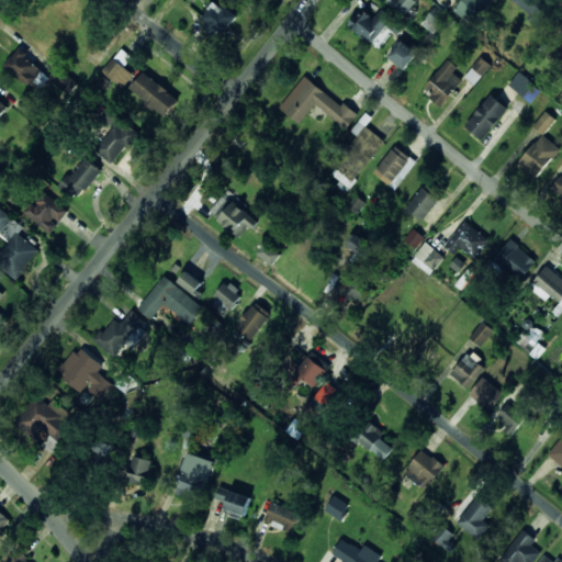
[(418,0),(417,0),(384,0),(407,15),(418,0)]
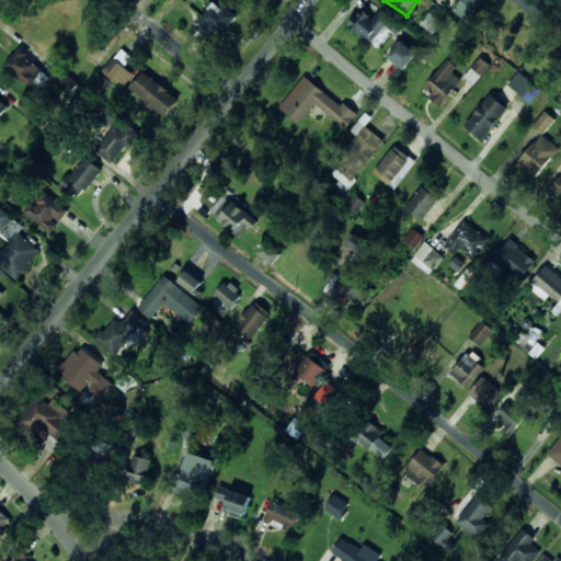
[(462,0),(455,11),(471,24),(488,2),(483,0),(462,0)]
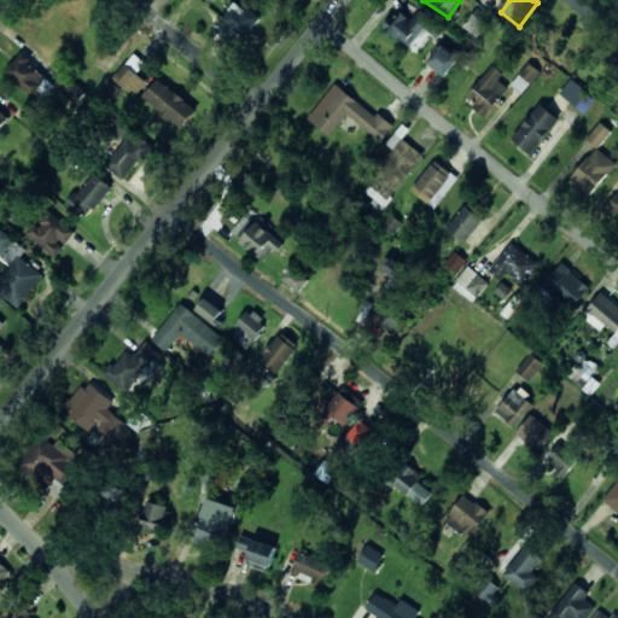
[(221,28),(242,42),(261,17),(240,1),(221,28)]
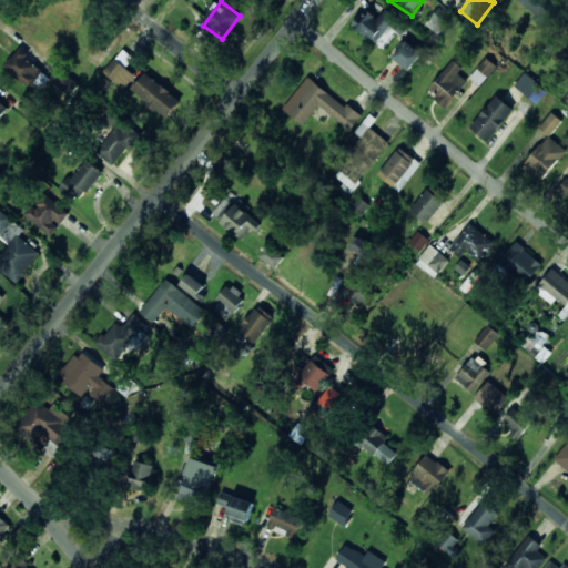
[(453,17),(439,7),(426,24),(438,34),(453,17)]
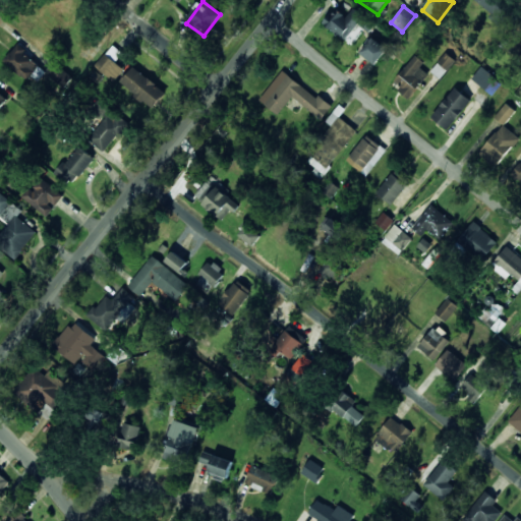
[(346,17),(337,9),(324,23),(344,41),(358,23),(368,33),(374,25),(354,8),(346,17)]
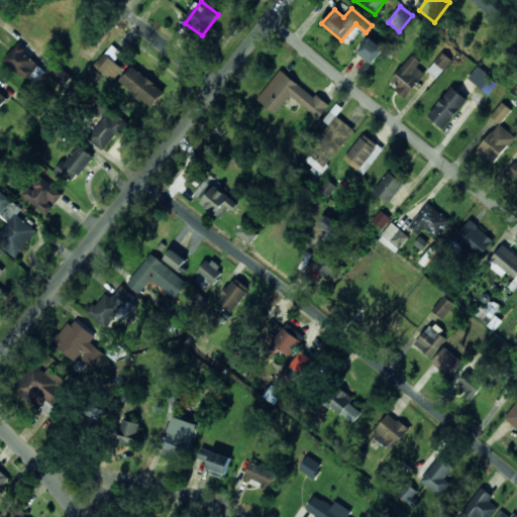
[(384,49),(370,37),(357,53),(373,65),(384,49)]
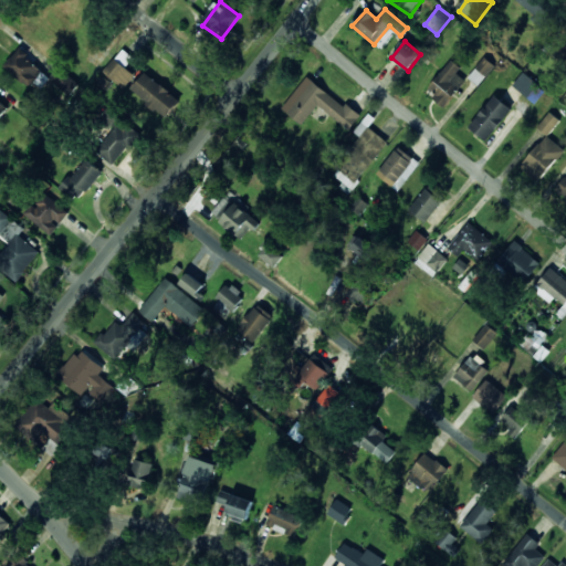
[(29,87),(43,72),(19,49),(4,65),(29,87)]
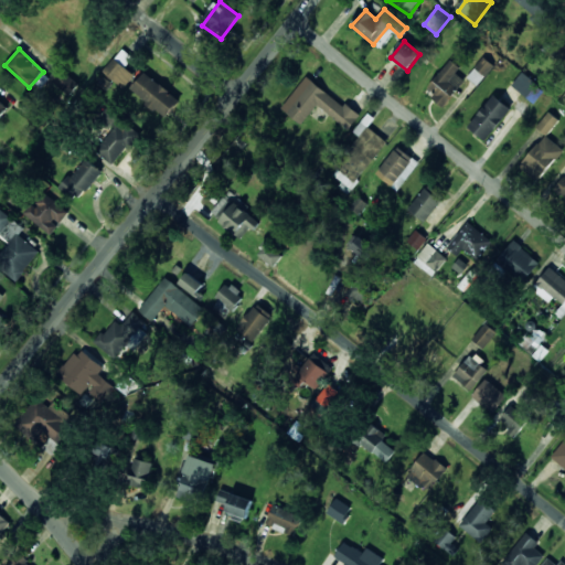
[(104,72),(124,89),(135,75),(125,67),(132,57),(123,50),(104,72)]
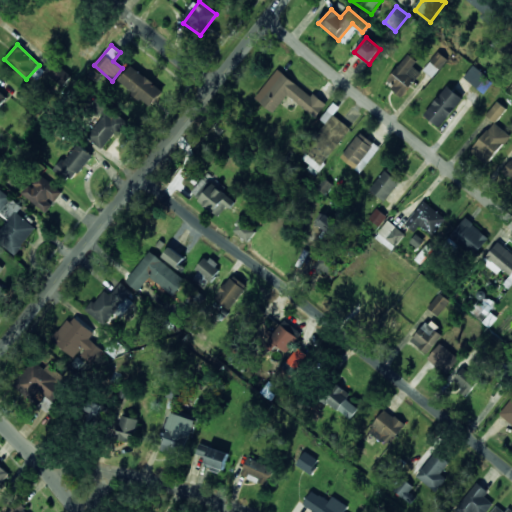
[(424,71),(433,78),(447,59),(438,52),(424,71)]
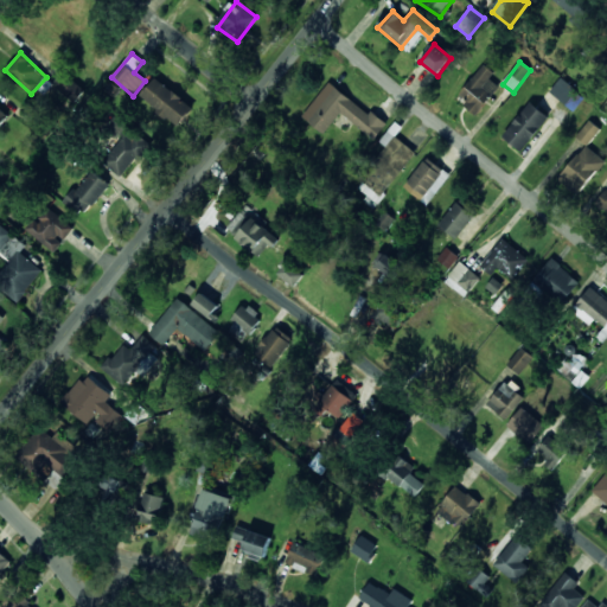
[(478,113),(499,87),(490,80),(494,72),(484,64),(458,97),(478,113)]
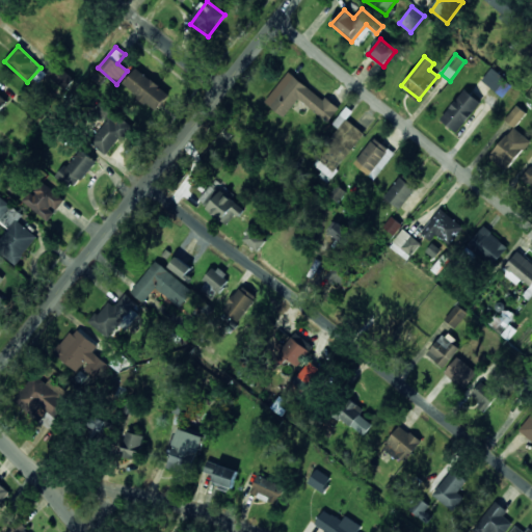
[(124,85),(157,111),(169,95),(136,69),(124,85)]
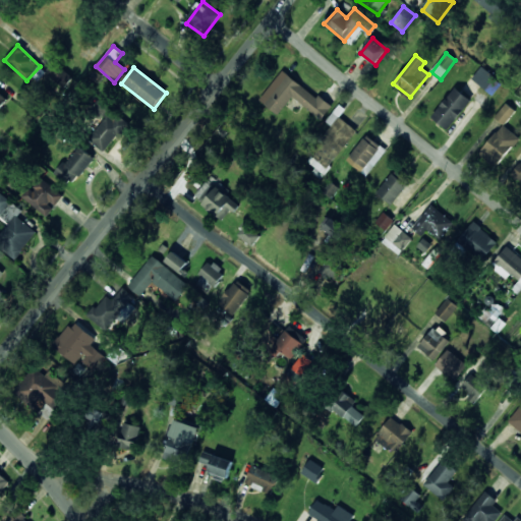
[(494,96),(503,82),(480,67),(472,80),(494,96)]
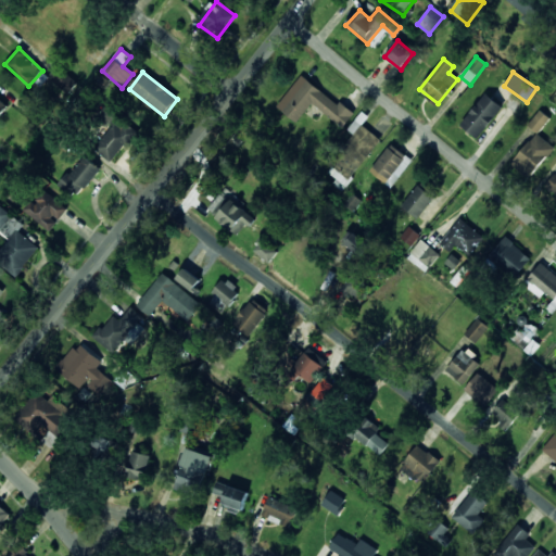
[(304,74),(277,105),(295,123),(313,103),(342,128),(353,116),(304,74)]
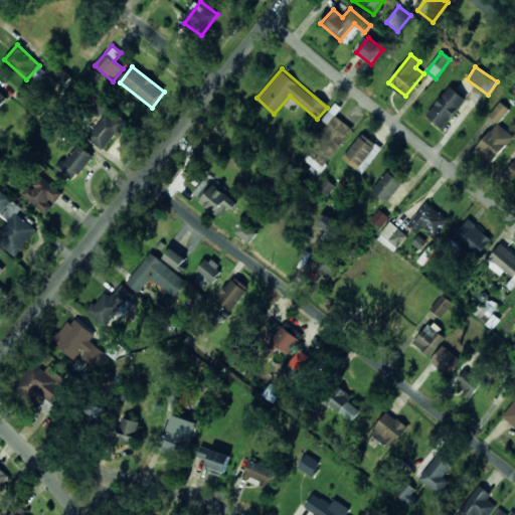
[(443,129),(466,100),(451,87),(426,116),(443,129)]
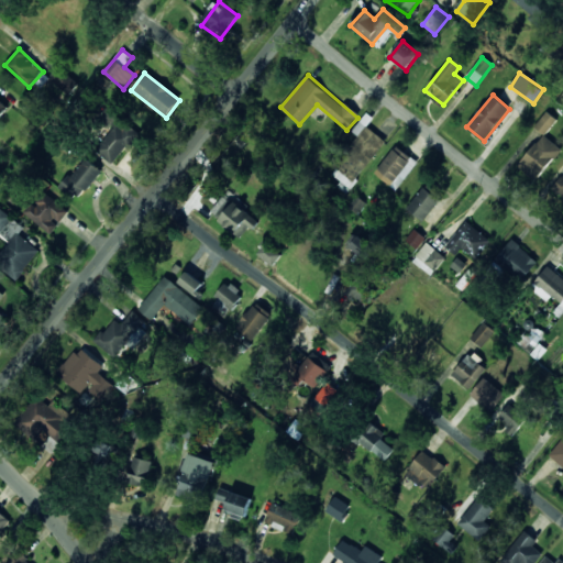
[(112,164),(125,147),(130,151),(142,135),(107,108),(98,119),(111,131),(96,151),(112,164)]
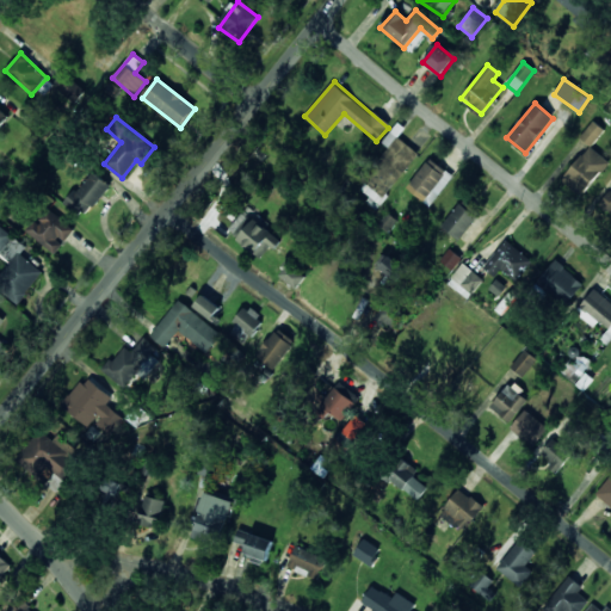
[(580,137),(592,147),(605,130),(593,121),(580,137)]
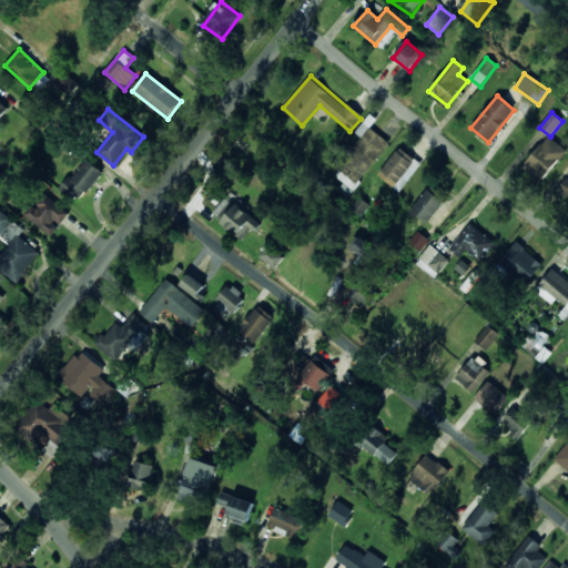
[(523,170),(543,183),(566,149),(547,135),(523,170)]
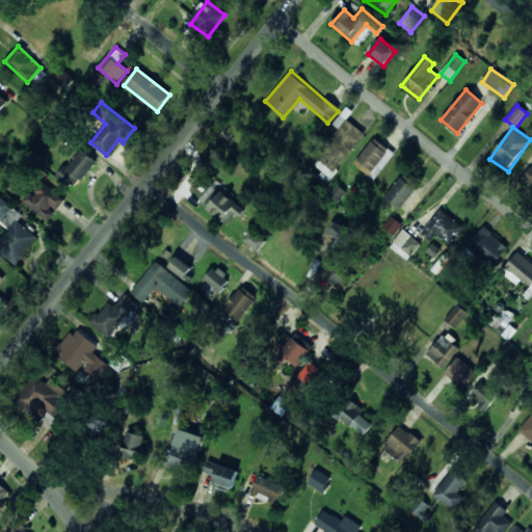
[(376,180),(395,153),(373,137),(354,165),(376,180)]
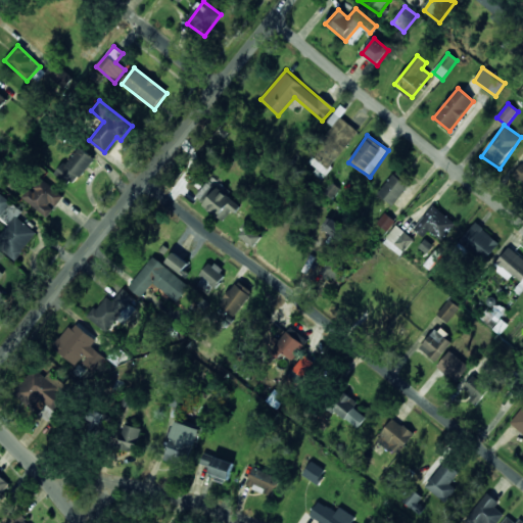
[(56,176),(73,187),(93,157),(78,146),(56,176)]
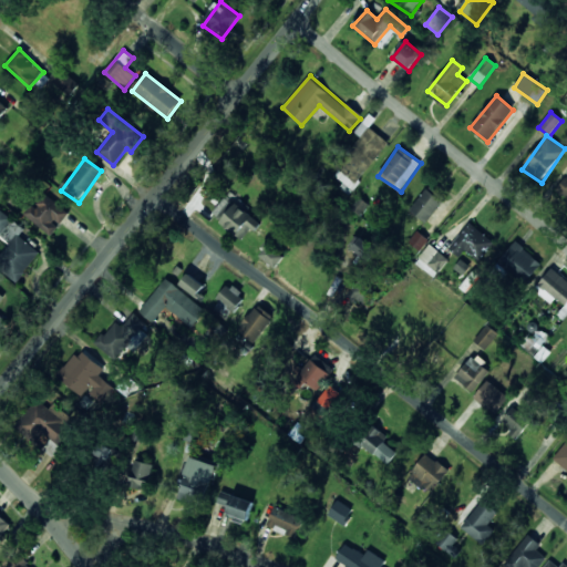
[(566,178),(557,191),(566,199),(566,178)]
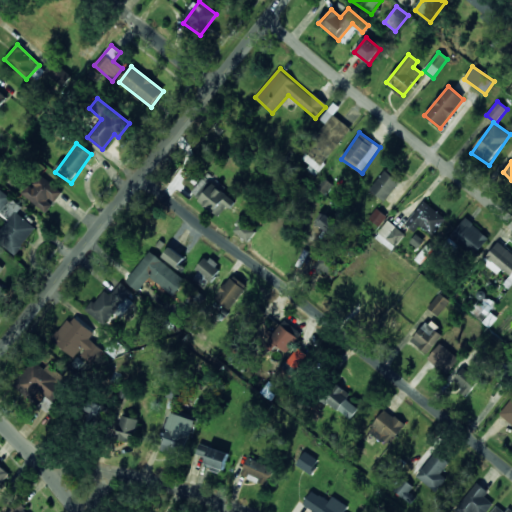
[(370,190),(386,201),(400,182),(385,170),(370,190)]
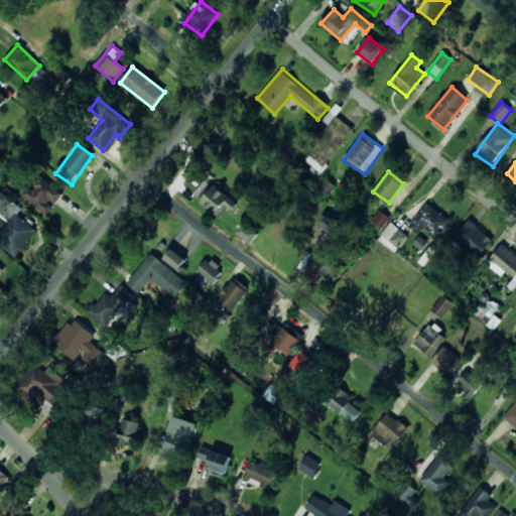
[(62,196),(41,175),(23,195),(44,215),(62,196)]
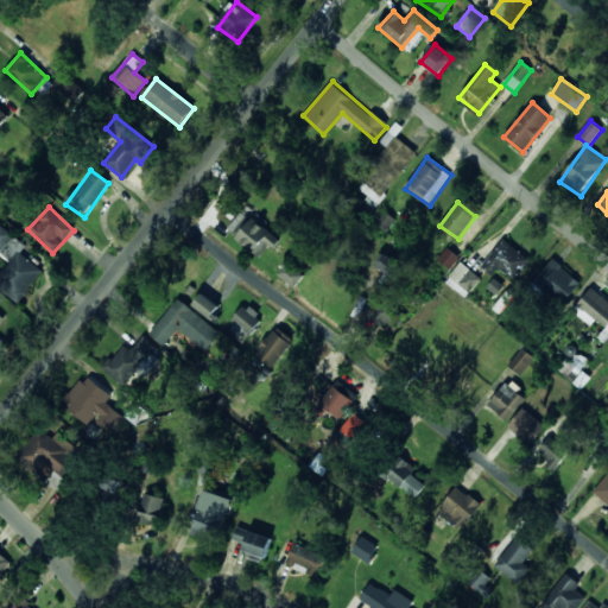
[(229,229),(239,234),(247,220),(239,214),(229,229)]
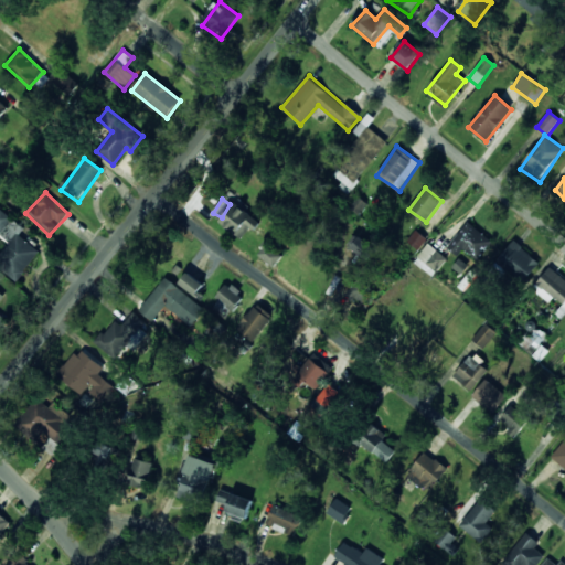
[(259,222),(234,202),(219,222),(244,241),(259,222)]
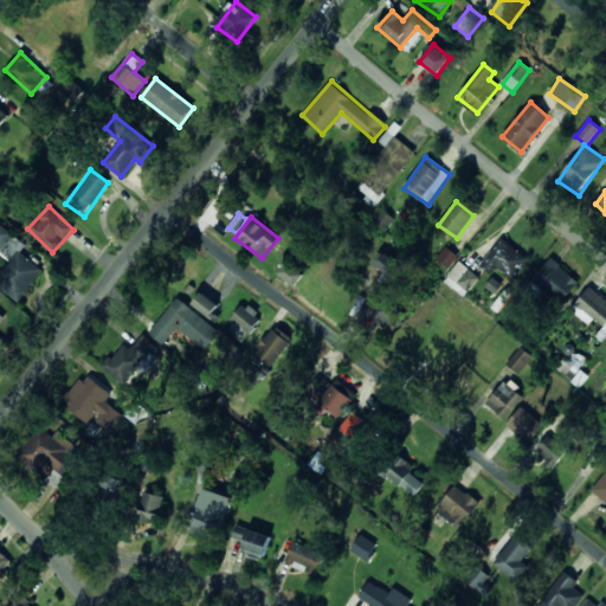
[(0,251),(12,260),(0,277),(0,288),(19,302),(43,269),(21,253),(27,244),(0,224),(0,251)]
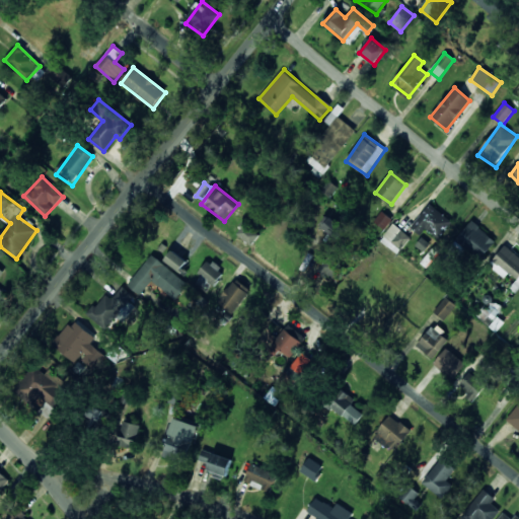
[(452,221),(429,204),(412,228),(421,235),(425,229),(439,239),(452,221)]
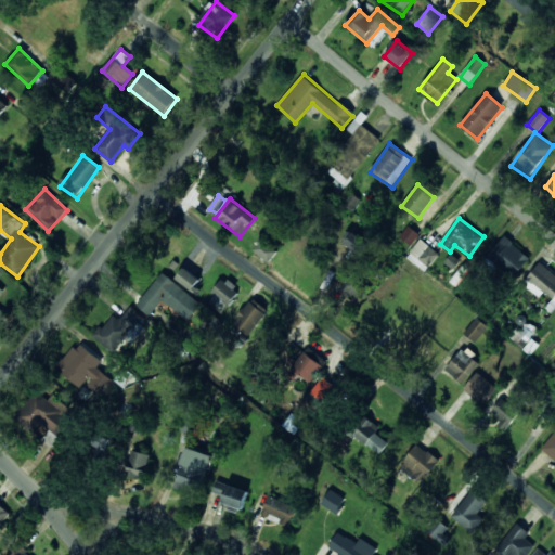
[(400,239),(413,245),(420,233),(407,227),(400,239)]
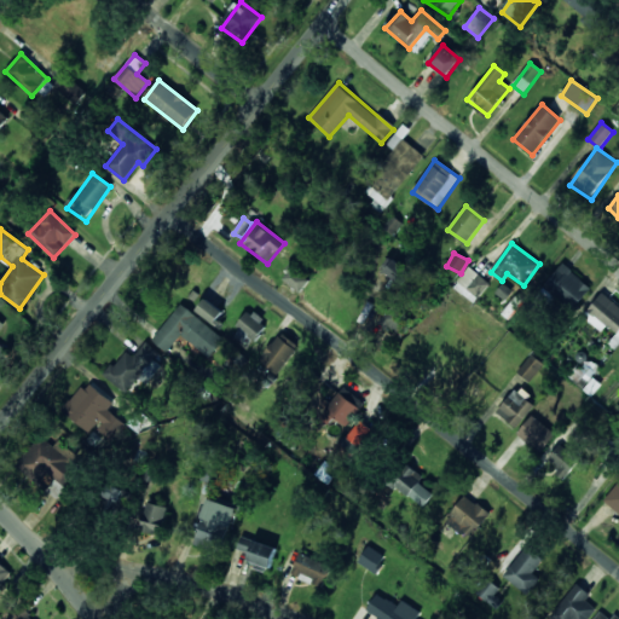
[(410,272),(394,260),(385,271),(400,283),(410,272)]
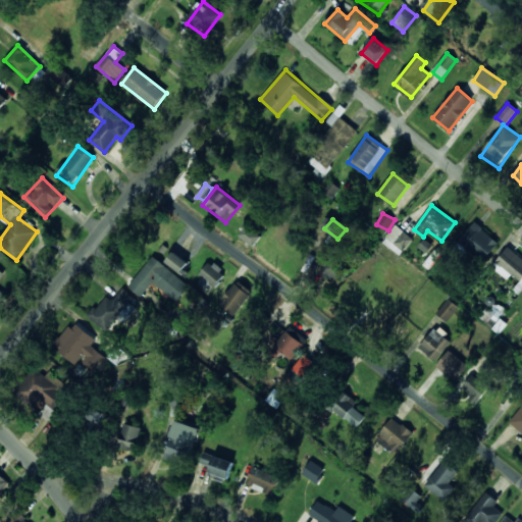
[(484,260),(499,243),(474,222),(460,240),(484,260)]
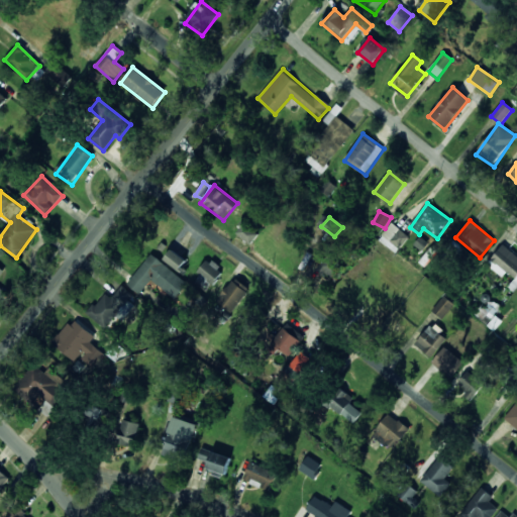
[(235,234),(252,244),(260,232),(242,222),(235,234)]
